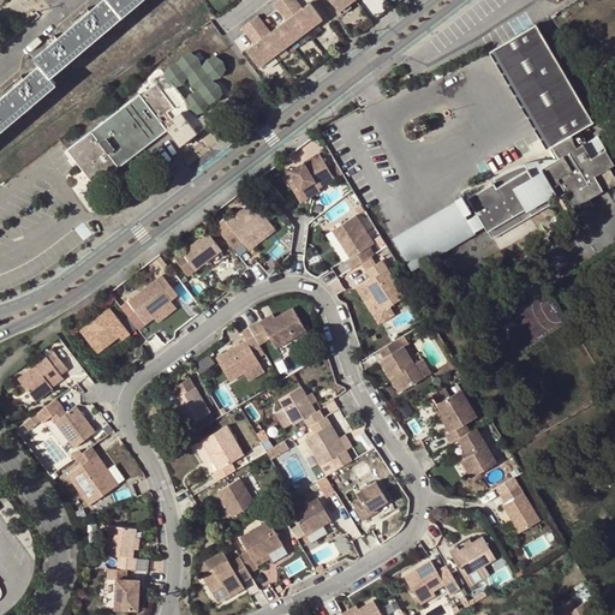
[(102,0),(35,58),(40,65),(0,97),(0,130),(57,83),(51,76),(139,0),(102,0)]
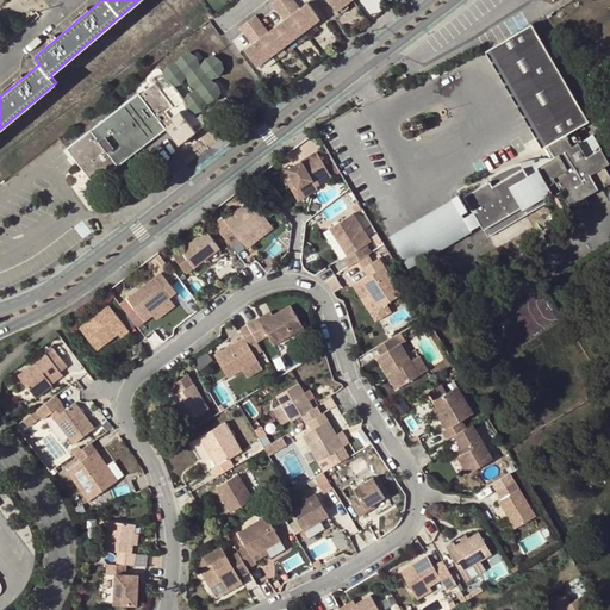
[(253,42),(244,48),(257,64),(319,17),(306,0),(305,0),(299,6),(296,7),(293,4),(296,1),(294,0),(272,0),(272,1),(281,13),(284,12),(286,16),(284,18),(269,29),(266,31),(263,27),(266,25),(256,12),(240,25),(249,38),(253,36),(255,39),(253,42)]
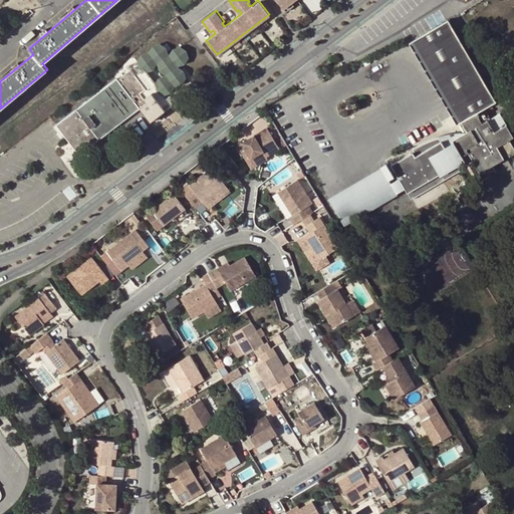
[(291,0),(284,6),(286,9),(294,3),(291,0)]
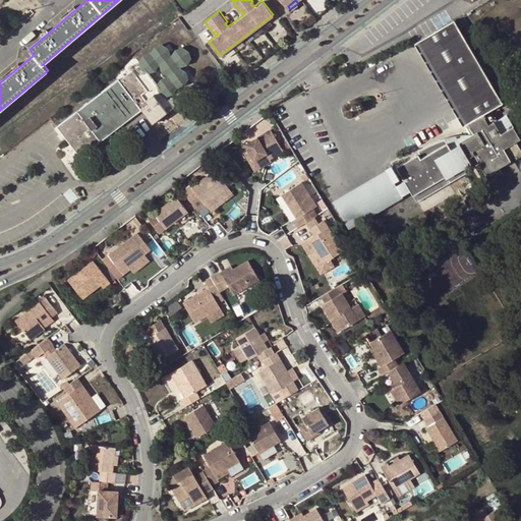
[(461,146),(474,168),(479,164),(490,182),(504,174),(501,169),(520,156),(520,148),(517,142),(520,140),(513,128),(501,134),(495,123),(498,121),(491,111),(504,103),(454,22),(415,46),(465,126),(468,124),(474,134),(460,143),(461,146)]
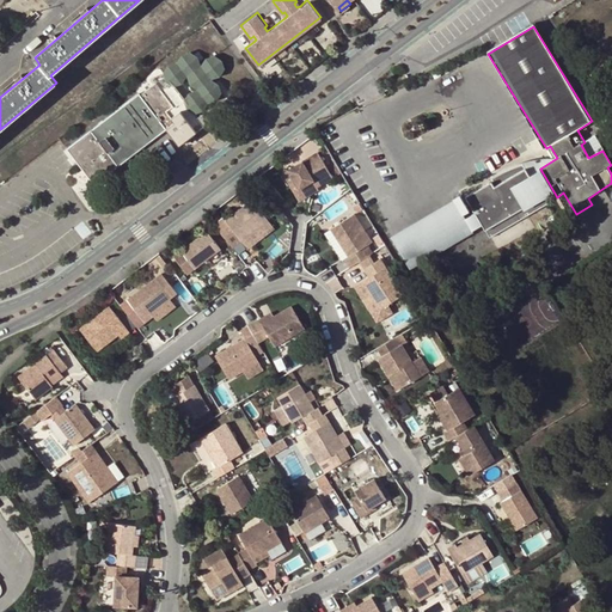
[(200,65),(190,51),(163,72),(165,75),(140,96),(139,93),(65,148),(92,185),(165,129),(177,146),(202,128),(204,130),(207,130),(209,130),(212,128),(213,126),(212,123),(210,118),(208,116),(206,115),(203,115),(201,115),(199,116),(197,117),(194,112),(221,92),(210,79),(225,68),(214,54),(200,65)]
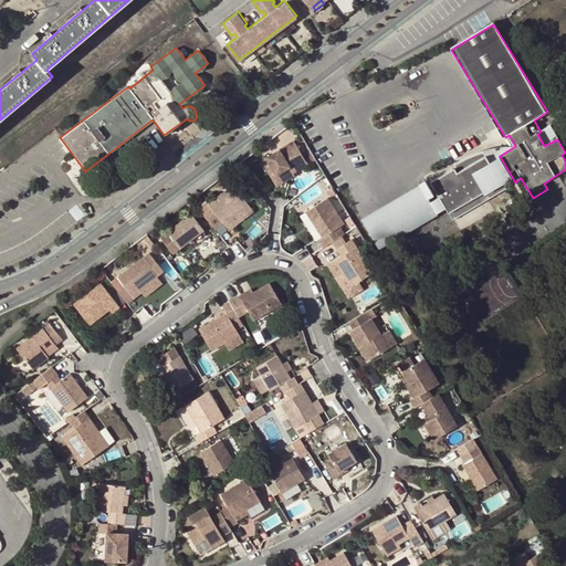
[(557,139),(549,126),(537,134),(544,146),(557,139)]
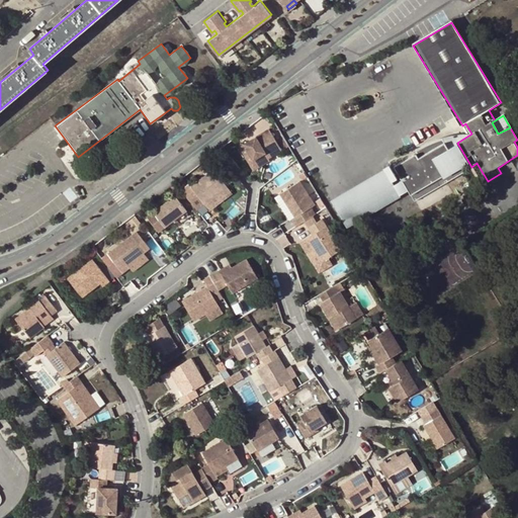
[(269,130),(240,147),(253,169),(268,160),(268,159),(282,151),(269,130)]
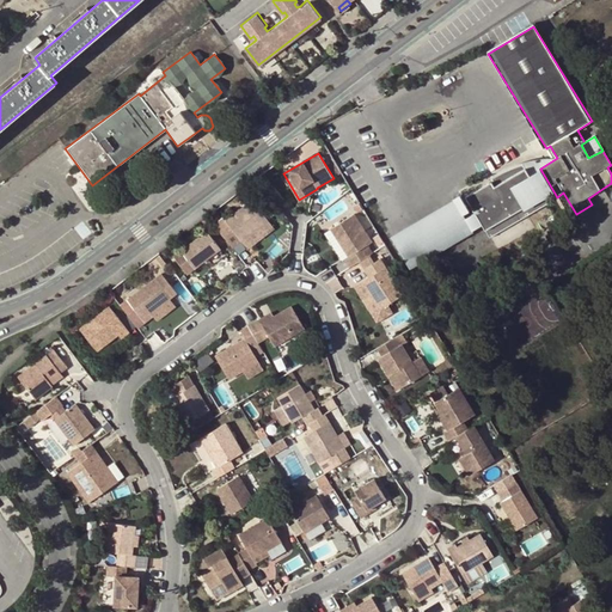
[(546,197),(555,194),(542,171),(531,178),(524,165),(522,165),(518,166),(514,167),(509,169),(507,169),(503,170),(499,171),(495,172),(491,173),(489,175),(490,177),(463,194),(473,209),(464,215),(453,199),(391,239),(408,269),(482,228),(491,240),(550,203),(546,197)]
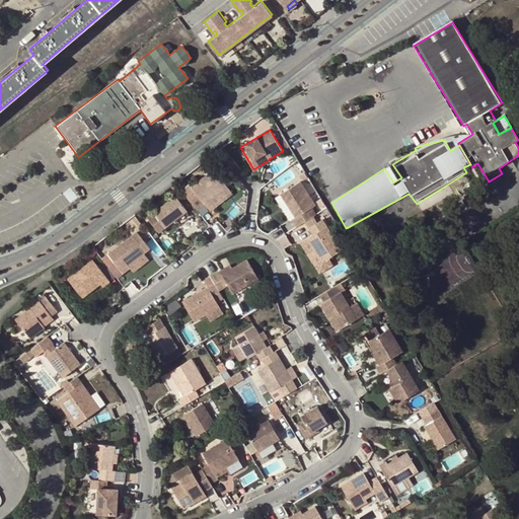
[(225,162),(235,174),(240,169),(231,158),(225,162)]
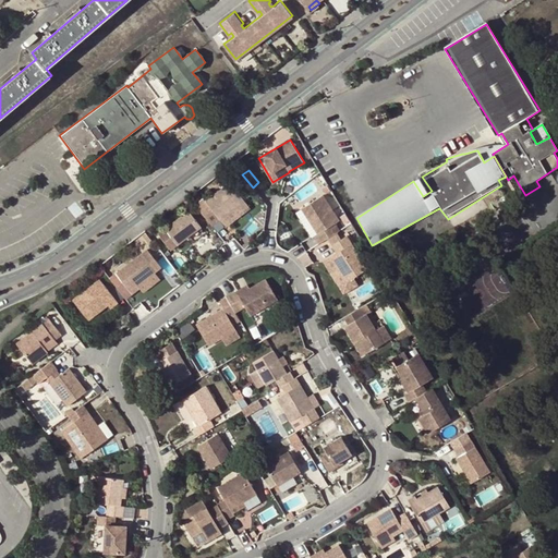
[(557,171),(548,178),(552,183),(557,179),(557,171)]
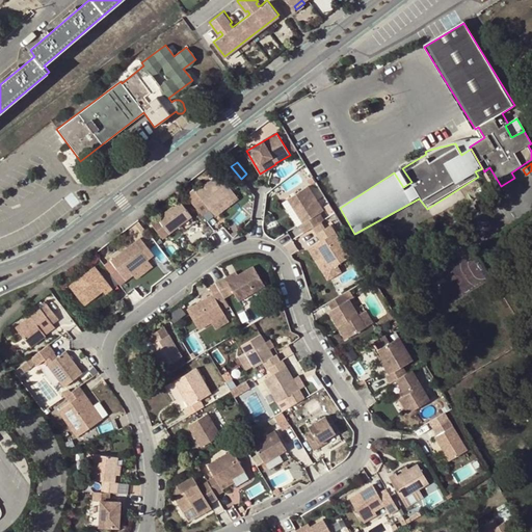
[(193,190),(186,195),(196,208),(203,203),(209,210),(233,191),(219,174),(194,192),(193,190)]
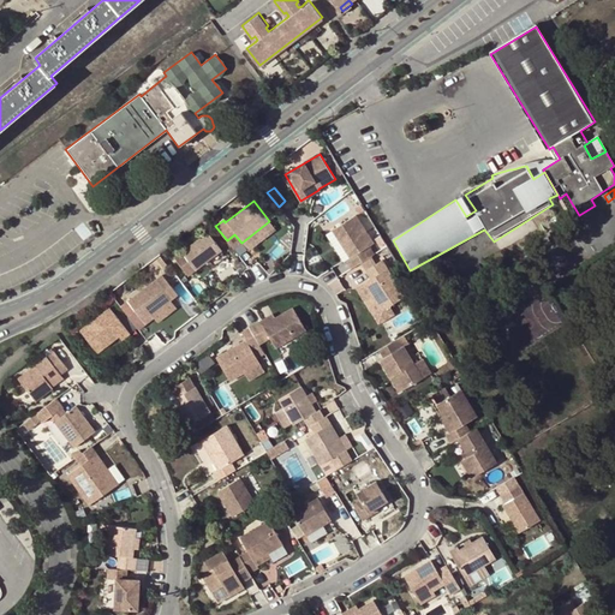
[(347,260),(352,269),(375,255),(370,246),(375,243),(357,215),(334,230),(341,240),(351,257),(347,260)]
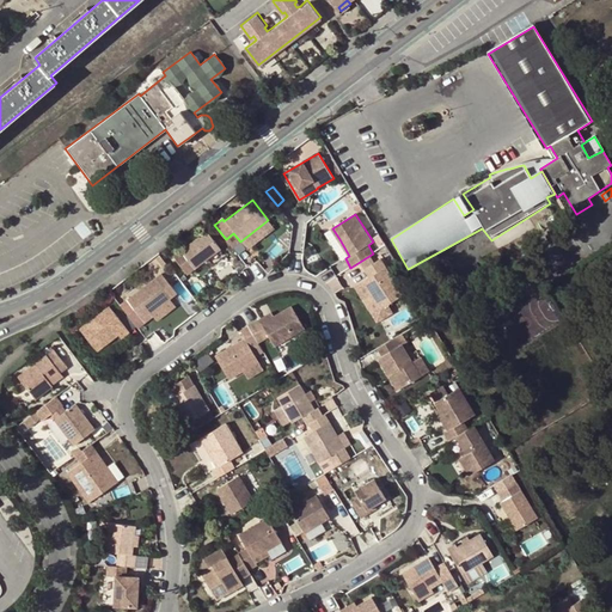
[(268,220),(240,242),(246,250),(274,228),(268,220)]
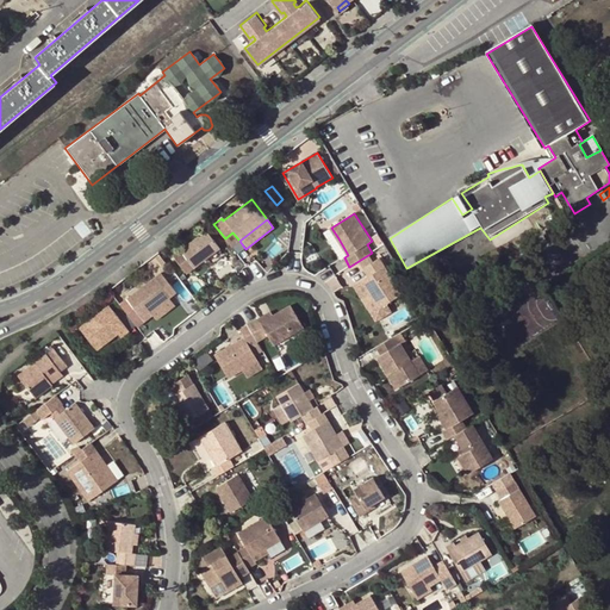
[(219,248),(205,231),(173,257),(187,275),(219,248)]
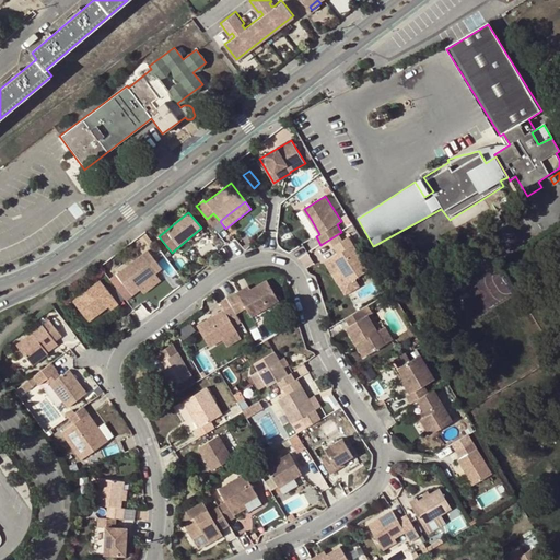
[(316,236),(319,234),(311,219),(306,222),(316,236)]
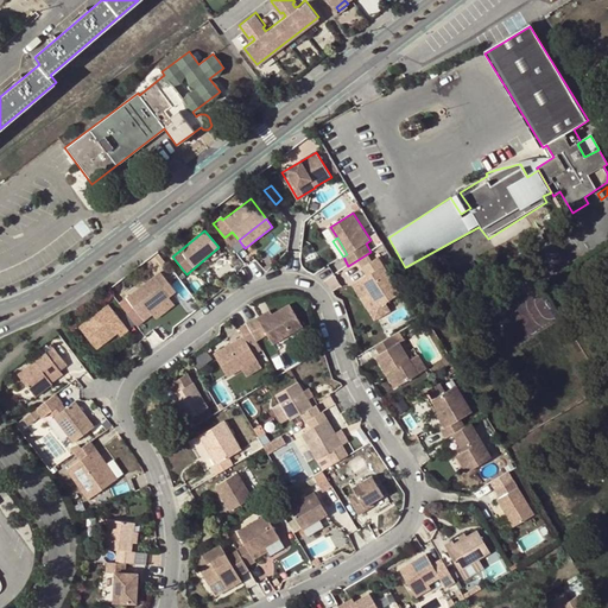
[(401,293),(379,258),(362,267),(367,276),(361,280),(369,293),(378,306),(379,308),(401,293)]
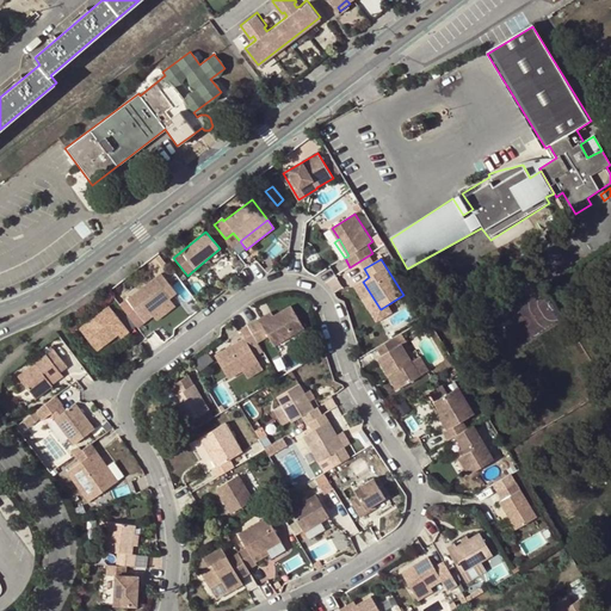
[(127,300),(143,321),(152,314),(150,312),(171,296),(176,291),(160,272),(127,300)]
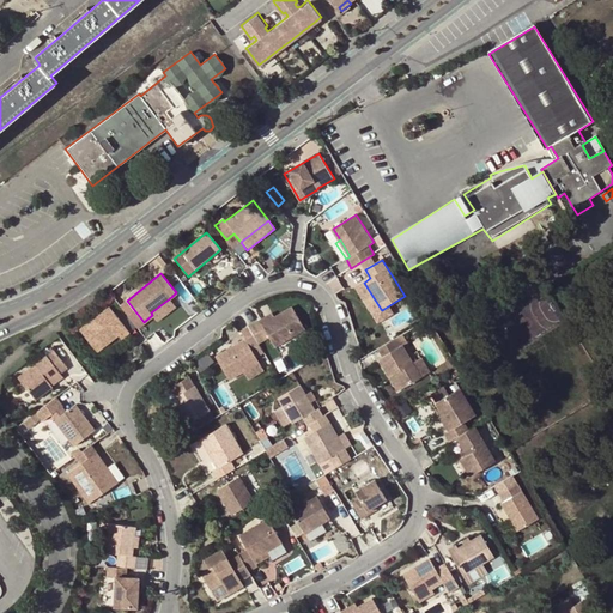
[(381,309),(372,296),(364,301),(372,315),(381,309)]
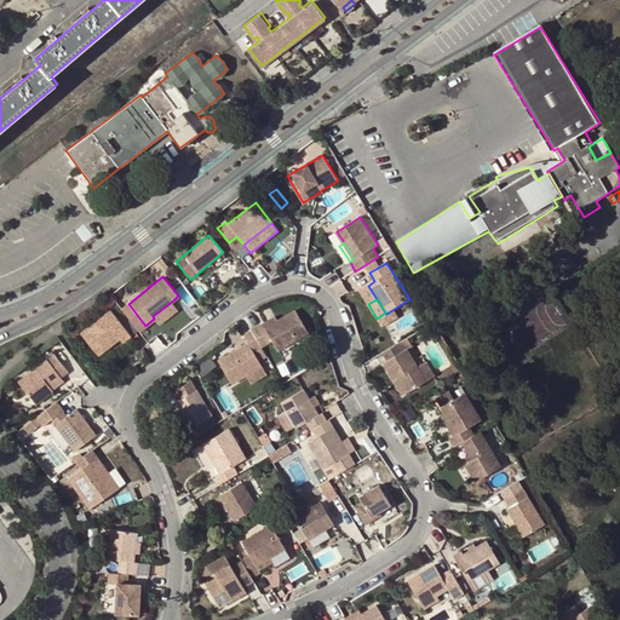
[(178,306),(173,300),(153,316),(154,319),(158,322),(178,306)]
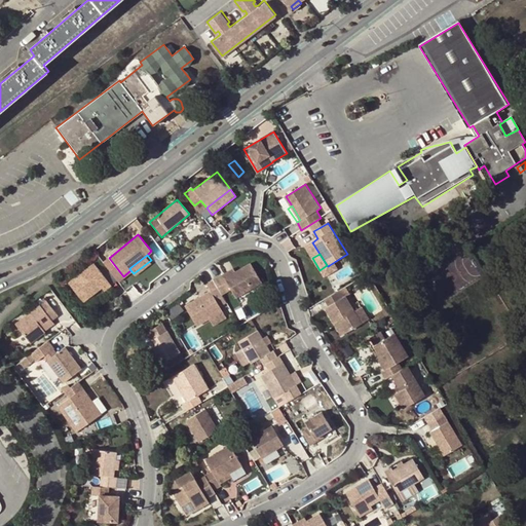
[(458,257),(444,266),(467,302),(482,293),(458,257)]
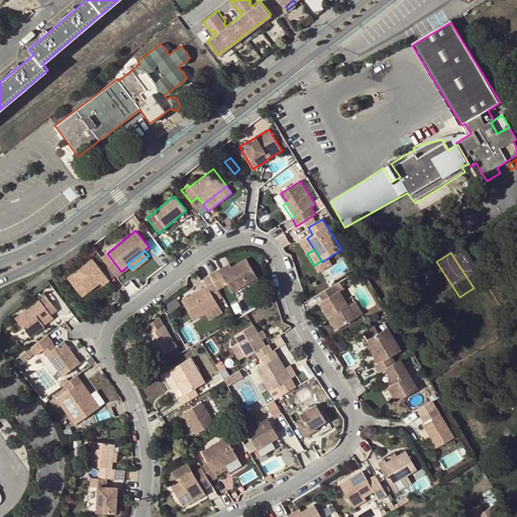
[(108,280),(92,257),(67,277),(81,295),(99,282),(101,285),(108,280)]
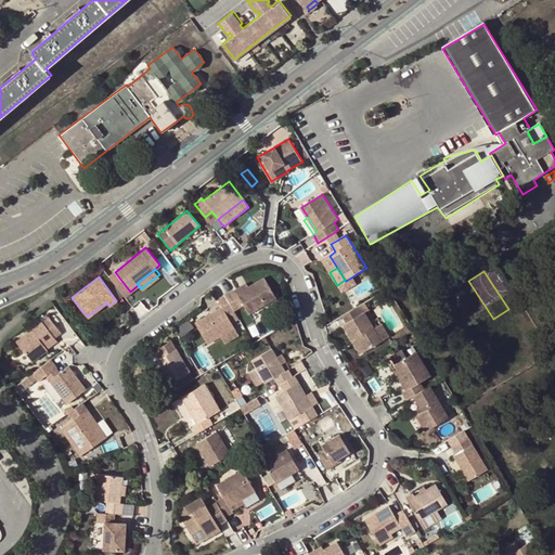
[(224,295),(234,310),(244,305),(249,314),(276,298),(265,278),(247,288),(235,294),(234,291),(224,295)]
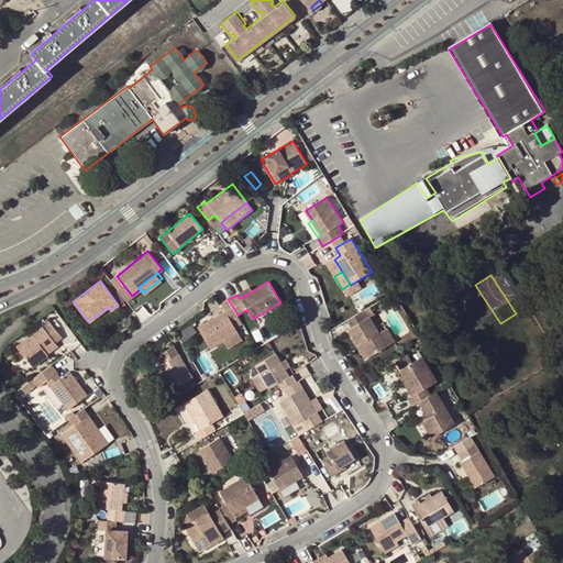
[(238,295),(239,298),(251,293),(249,288),(238,295)]
